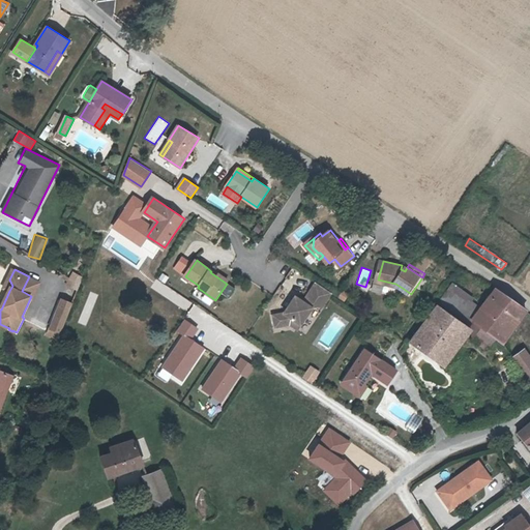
[(212,269),(211,271),(210,272),(227,284),(229,281),(212,269)]
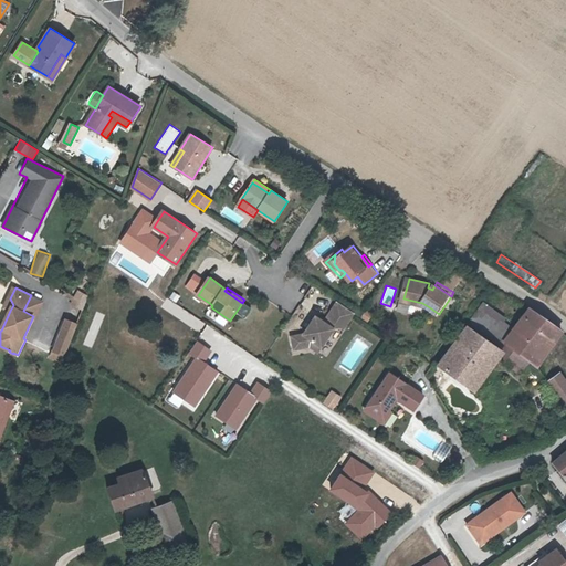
[(70,304),(83,308),(87,293),(74,290),(70,304)]
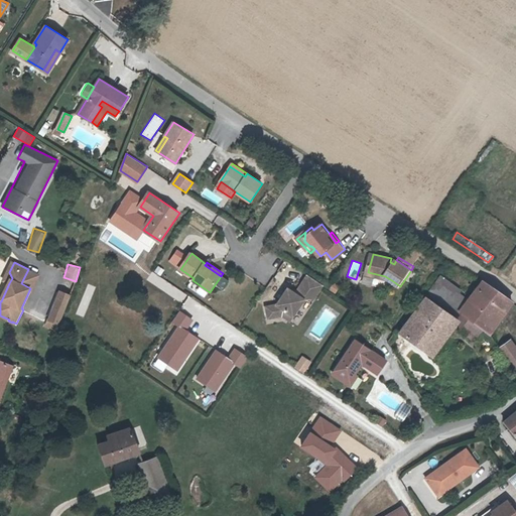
[(40,275),(28,269),(21,283),(30,288),(33,289),(40,275)]
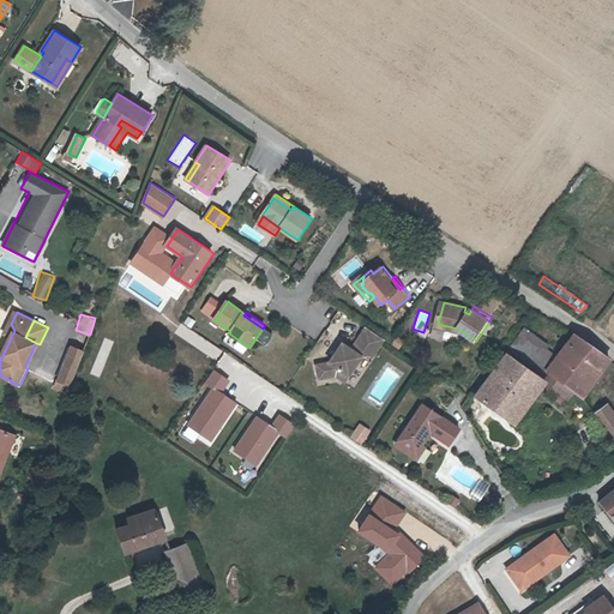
[(438,327),(468,335),(458,329),(438,324),(438,327)]
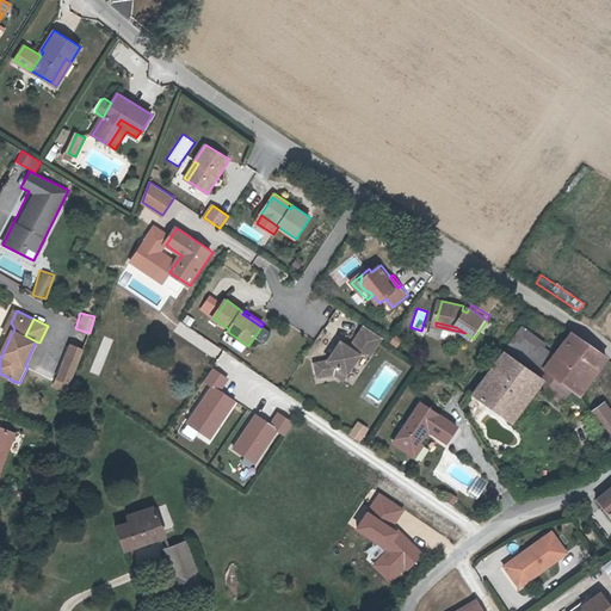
[(366,326),(360,334),(378,346),(384,338),(366,326)]
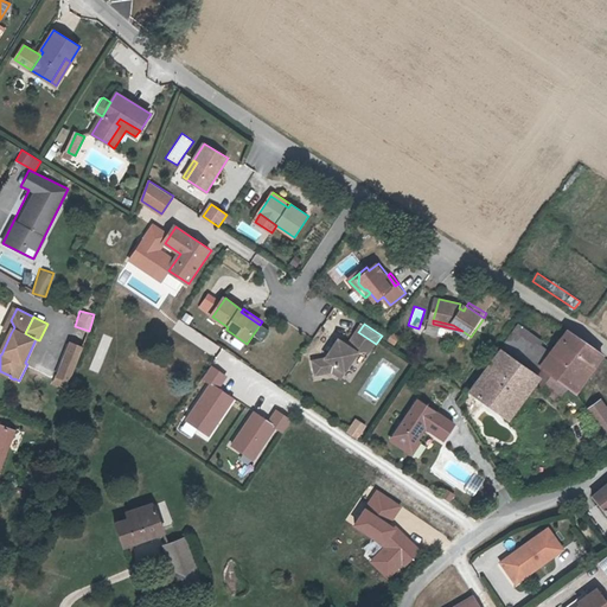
[(542,370),(543,368),(554,352),(518,327),(505,344),(542,370)]
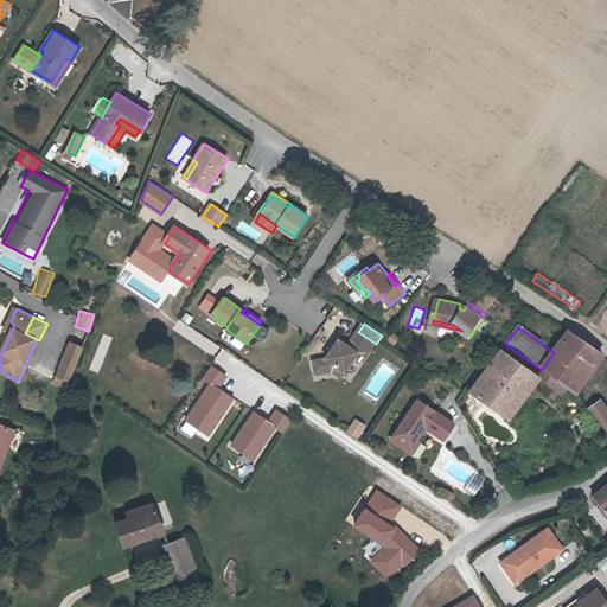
[(543,368),(568,387),(595,349),(569,331),(554,352),(543,368)]
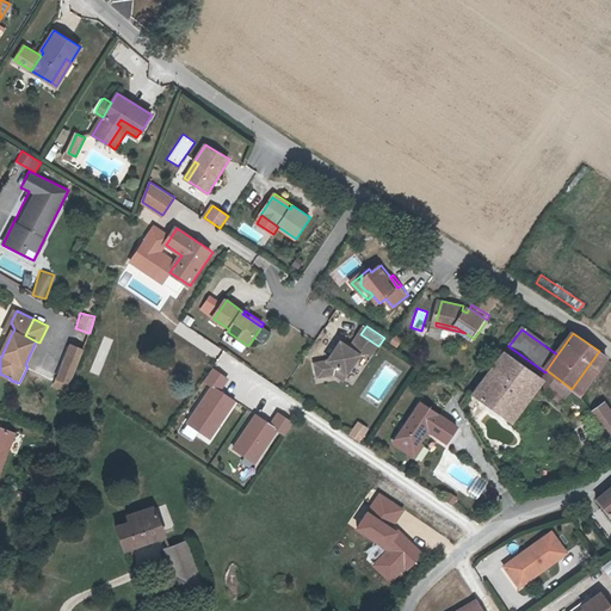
[(319,378),(337,375),(340,369),(349,374),(362,356),(370,355),(372,356),(378,346),(360,334),(351,347),(343,343),(329,360),(318,364),(319,378)]
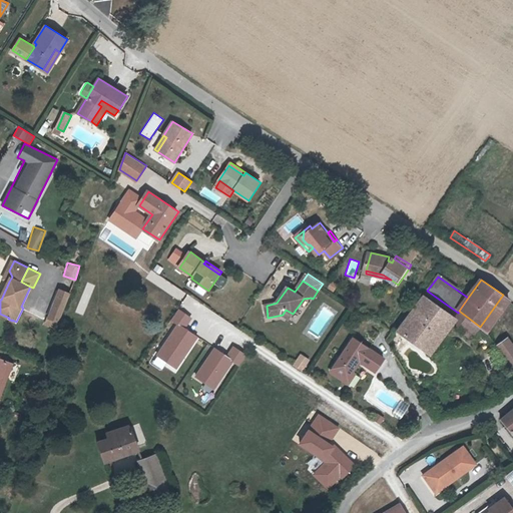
[(83,315),(95,285),(87,282),(75,312),(83,315)]
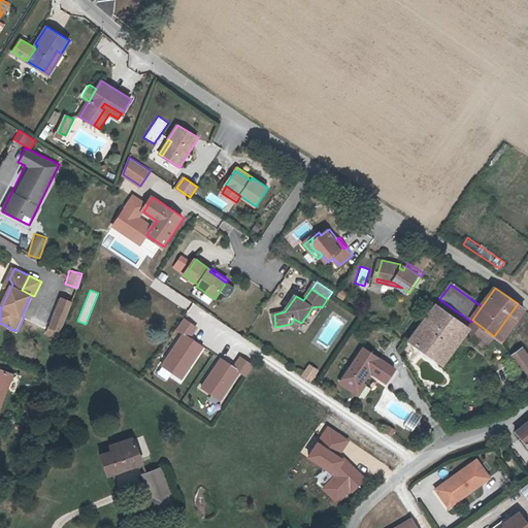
[(63,331),(74,302),(63,298),(53,327),(54,328),(52,335),(61,338),(63,331)]
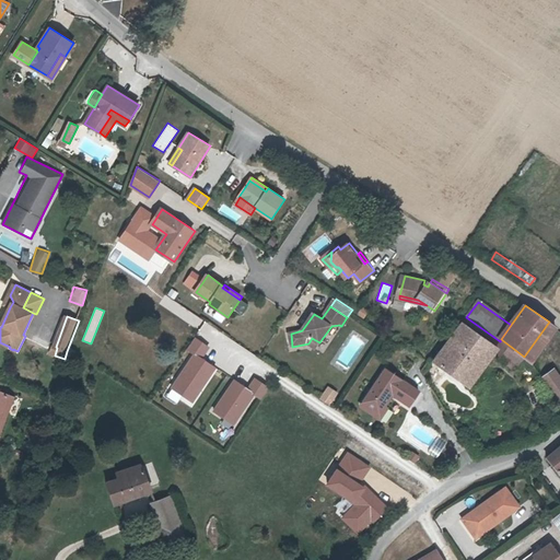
[(524,357),(531,362),(557,327),(549,322),(524,357)]
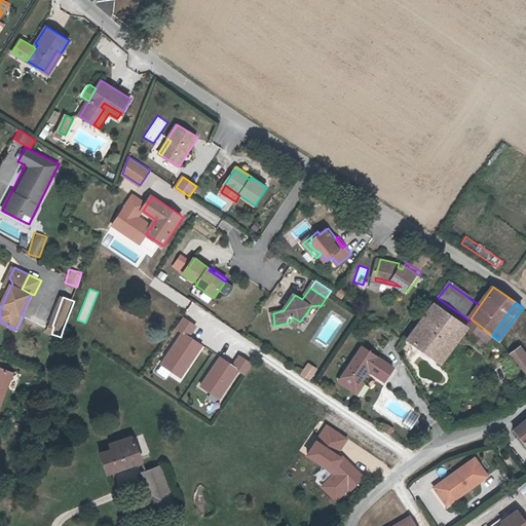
[(461,322),(436,303),(409,339),(443,364),(450,352),(443,347),(461,322)]
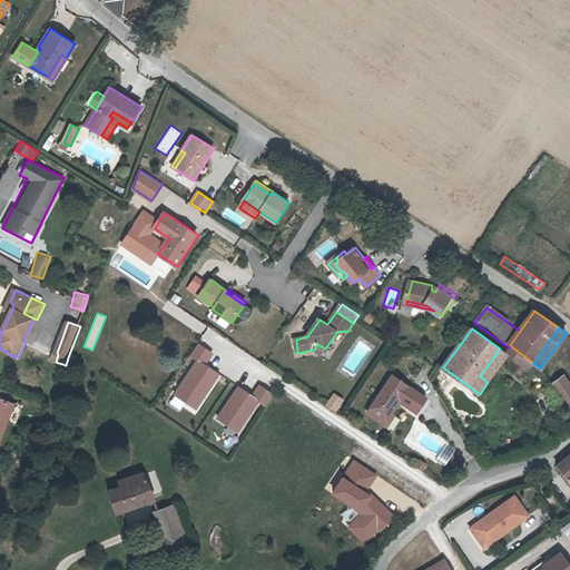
[(188,355),(195,361),(172,393),(196,410),(220,374),(205,363),(213,352),(197,342),(188,355)]
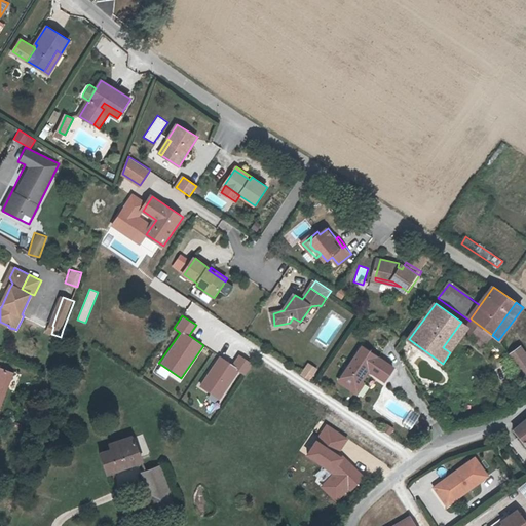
[(297,327),(300,322),(293,317),(290,323),(297,327)]
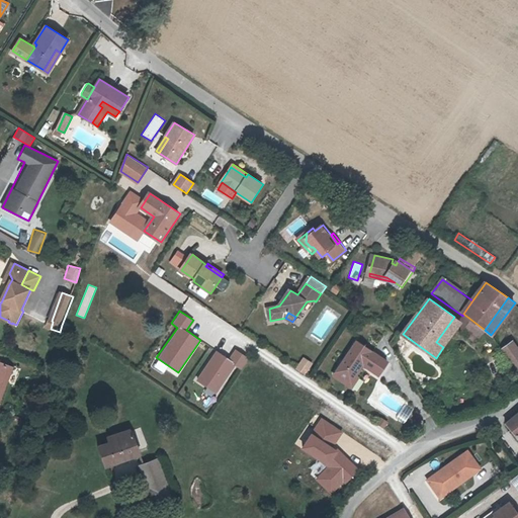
[(462,316),(459,320),(461,322),(466,325),(463,330),(477,340),(485,330),(463,314),(462,316)]
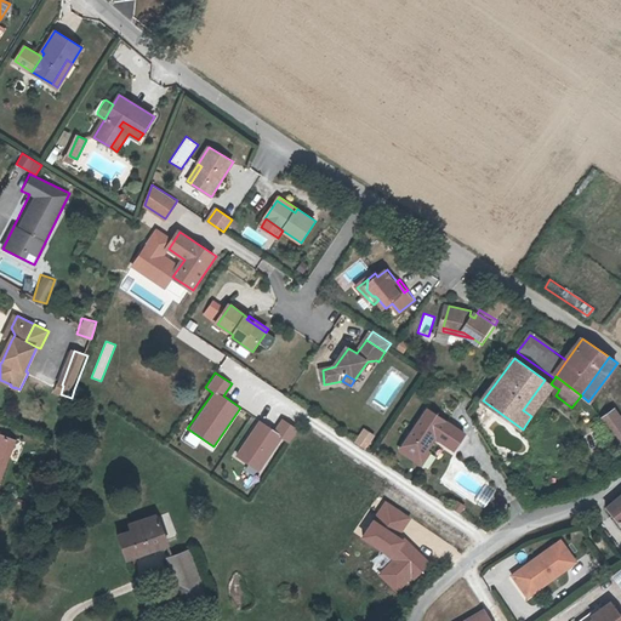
[(551,383),(545,380),(523,410),(531,416),(553,386),(551,383)]
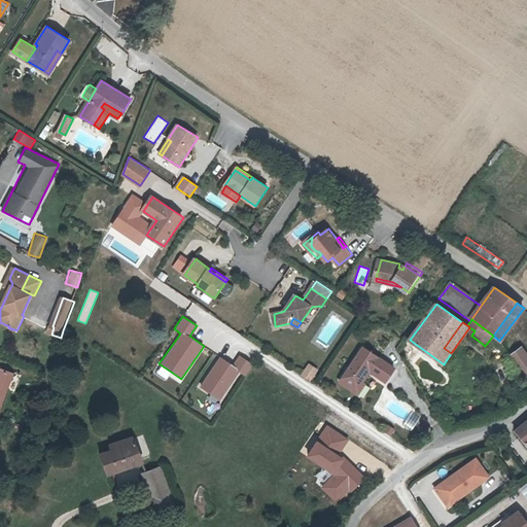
[(526,353),(520,345),(508,353),(525,377),(526,374),(526,353)]
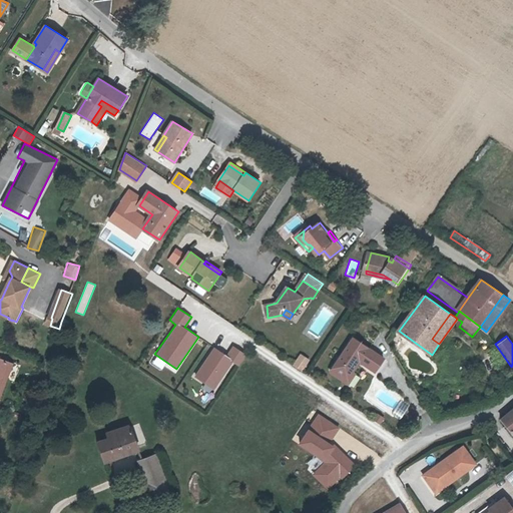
[(355,338),(334,370),(348,380),(354,372),(361,362),(377,373),(387,359),(355,338)]
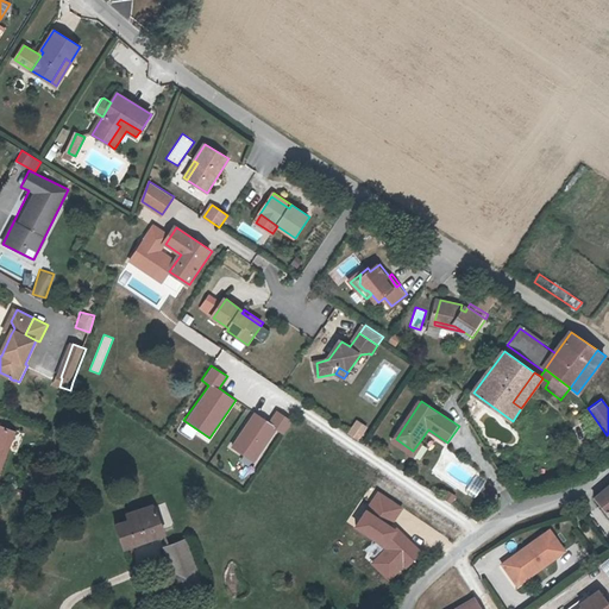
[(253,410),(228,445),(252,463),(276,431),(282,434),(293,421),(276,408),(267,420),(253,410)]
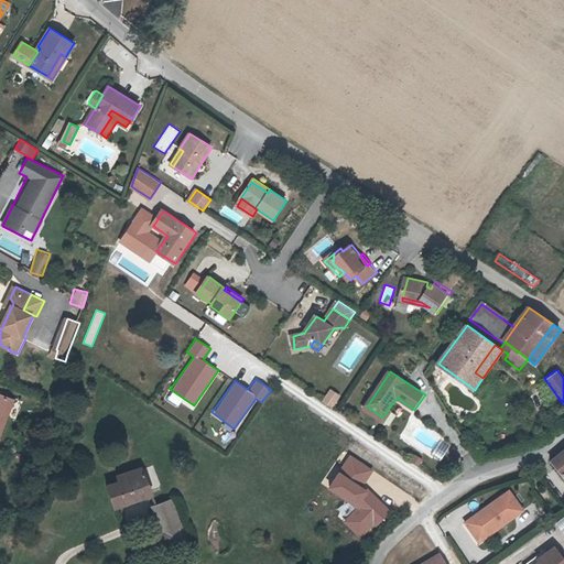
[(329,388),(321,401),(332,409),(340,394),(329,388)]
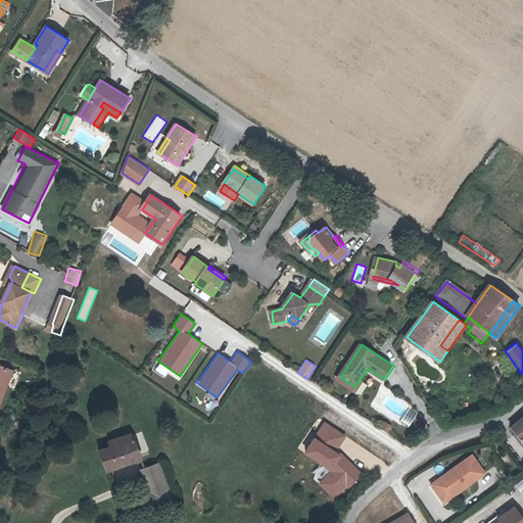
[(0,417),(1,415),(0,414),(0,407),(9,385),(6,384),(9,376),(12,377),(15,370),(0,364),(0,417)]
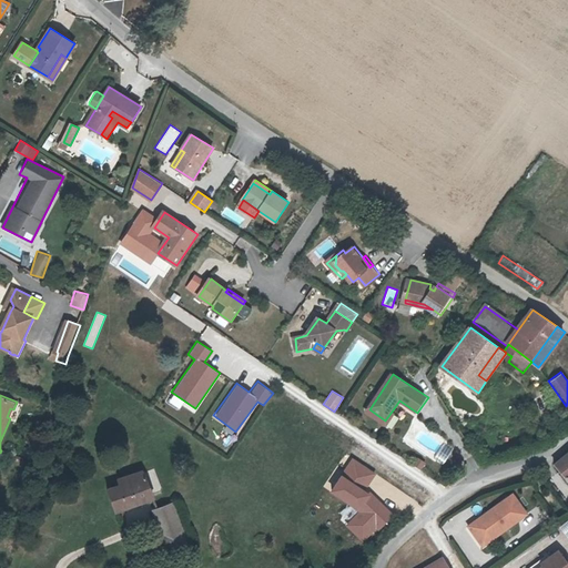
[(396,414),(392,412),(385,421),(369,409),(367,413),(388,426),(396,414)]
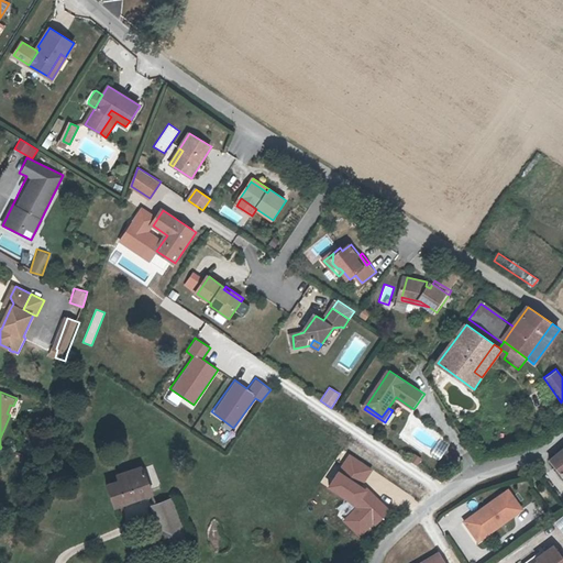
[(562,451),(552,461),(562,475),(562,451)]
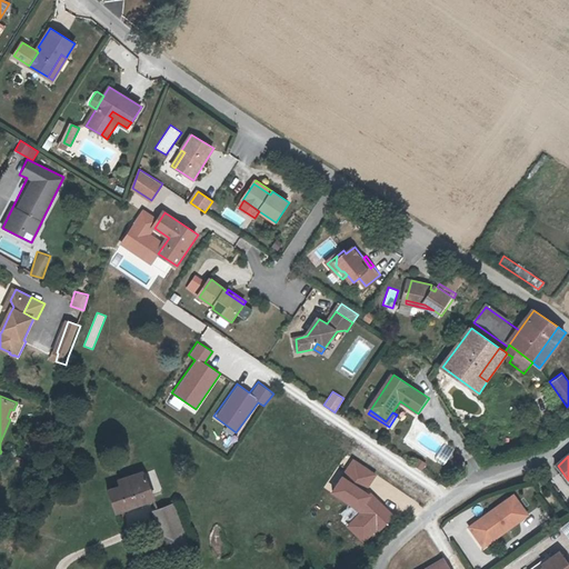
[(351,457),(329,492),(357,509),(345,529),(369,545),(391,508),(365,491),(376,472),(351,457)]
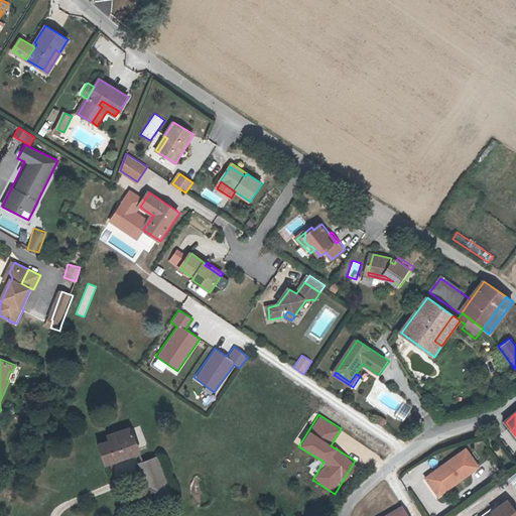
[(109,440),(100,443),(109,464),(141,452),(130,427),(108,435),(109,440)]
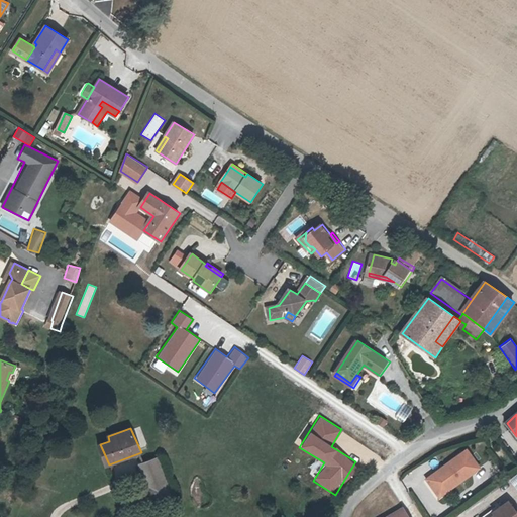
[(471,447),(427,474),(435,487),(447,480),(451,485),(482,467),(471,447)]
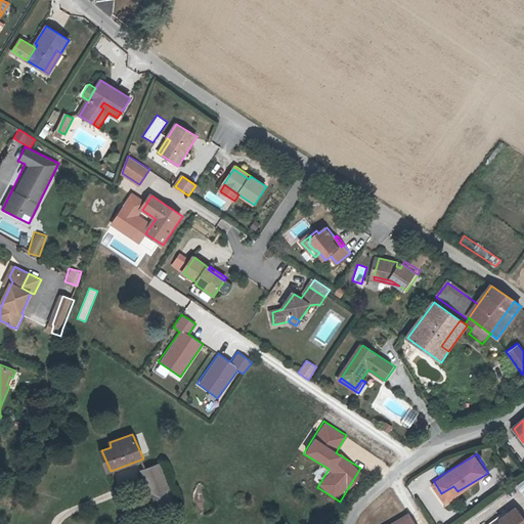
[(161,465),(147,470),(144,472),(162,505),(178,496),(161,465)]
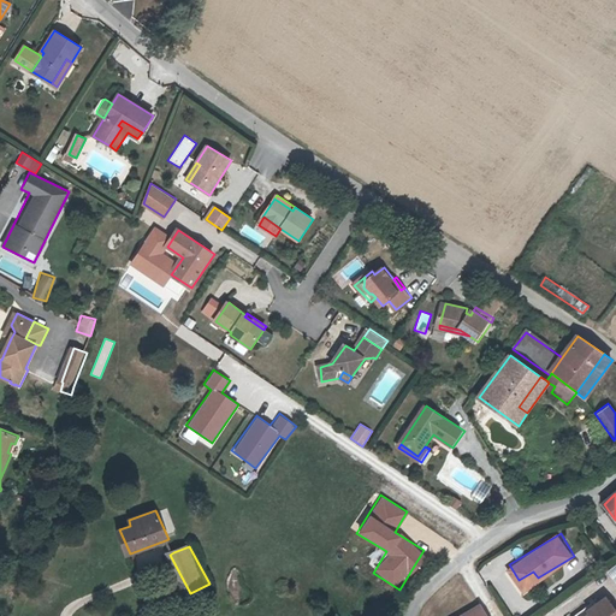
[(533,572),(519,580),(523,587),(538,578),(533,572)]
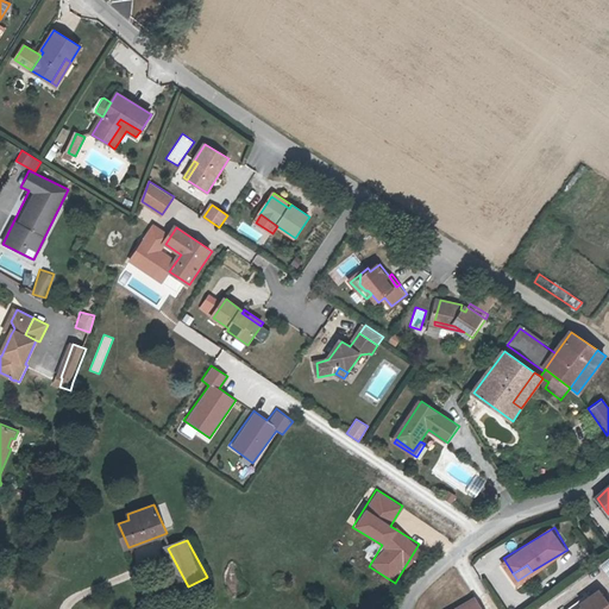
[(608,608),(608,603),(601,591),(583,604),(581,602),(570,608),(608,608)]
